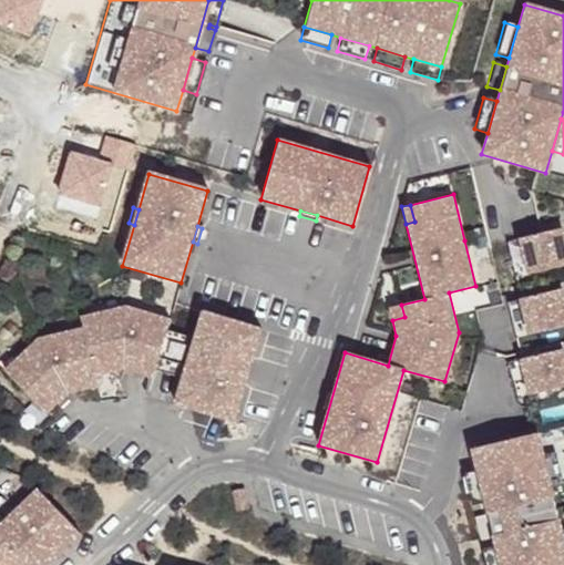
[(563,248),(559,228),(518,238),(526,274),(563,264),(563,248)]
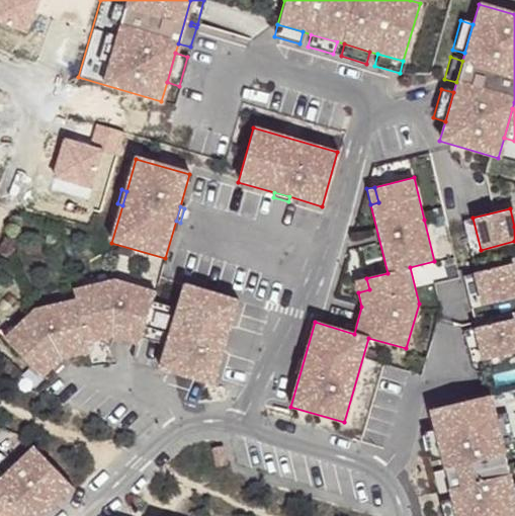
[(514,279),(511,263),(474,272),(481,305),(514,296),(514,279)]
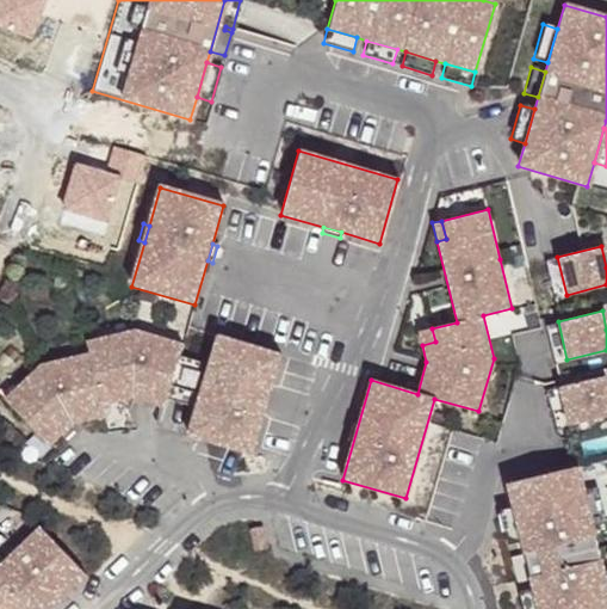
[(435,342),(432,328),(419,331),(422,345),(435,342)]
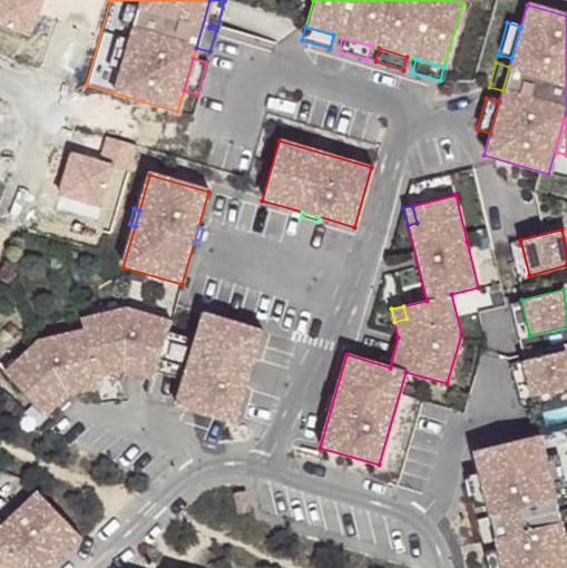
[(159,363),(167,332),(169,323),(145,315),(143,322),(127,321),(130,311),(81,322),(85,334),(51,342),(52,349),(39,355),(37,345),(6,374),(38,408),(47,399),(56,408),(68,397),(66,392),(72,389),(75,394),(98,389),(93,365),(105,362),(107,375),(125,371),(125,365),(132,365),(130,373),(153,380),(155,372),(156,372),(159,363)]
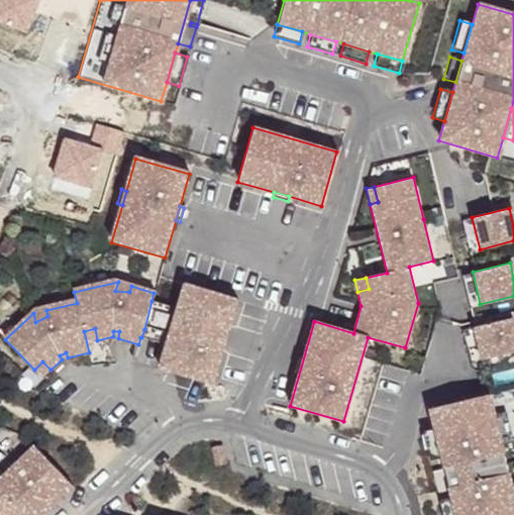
[(129,292),(131,286),(118,282),(115,291),(129,292)]
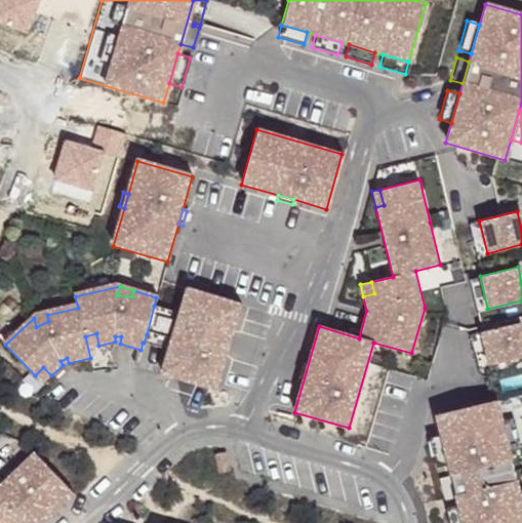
[(215,391),(241,305),(187,289),(179,314),(154,306),(147,334),(171,342),(161,374),(215,391)]
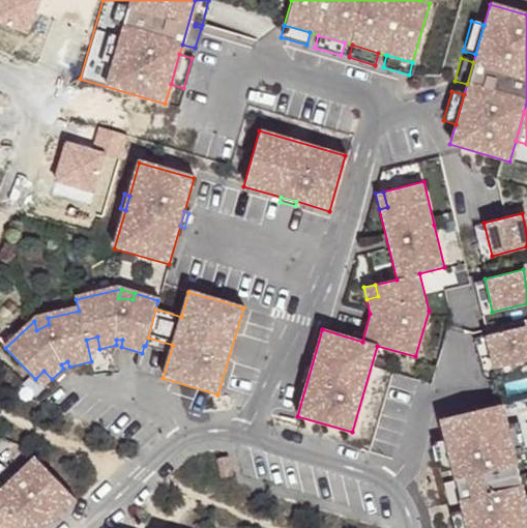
[(49,324),(48,318),(34,321),(36,330),(49,324)]
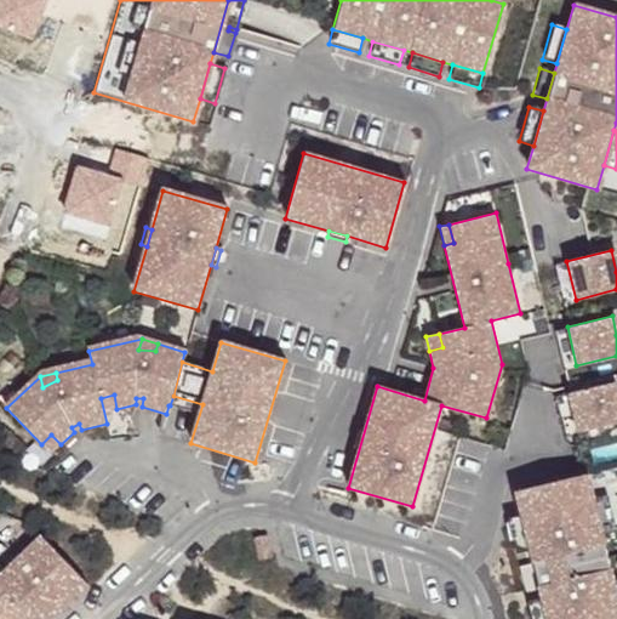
[(616,401),(612,382),(567,393),(577,432),(616,421),(616,401)]
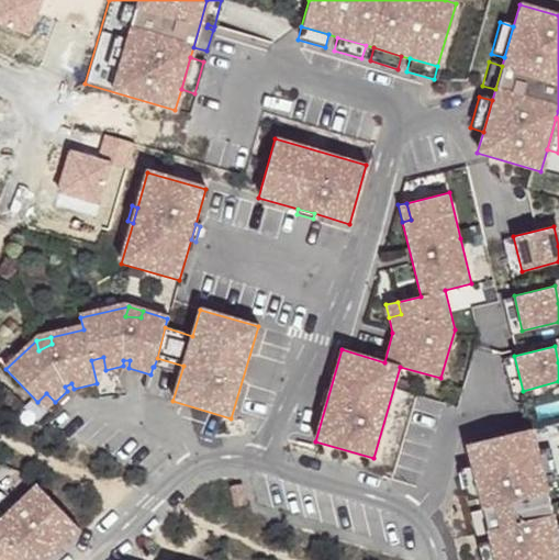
[(105,370),(103,357),(91,360),(93,372),(105,370)]
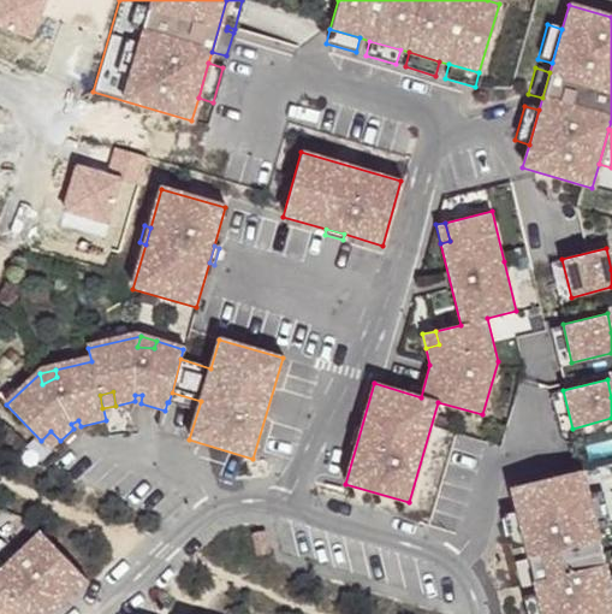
[(197,412),(201,401),(172,393),(168,402),(197,412)]
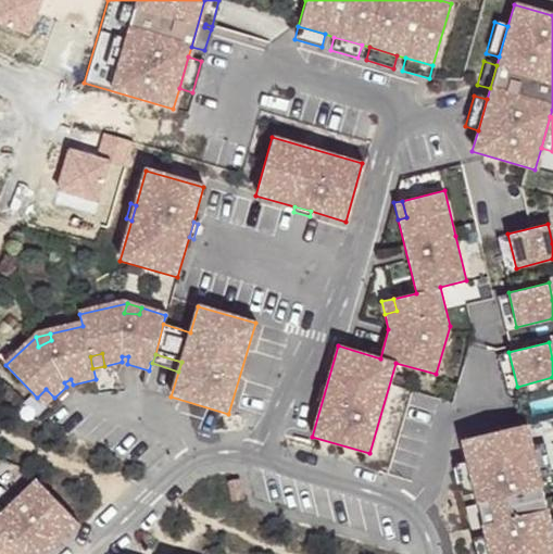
[(322,401),(326,386),(321,385),(316,400),(322,401)]
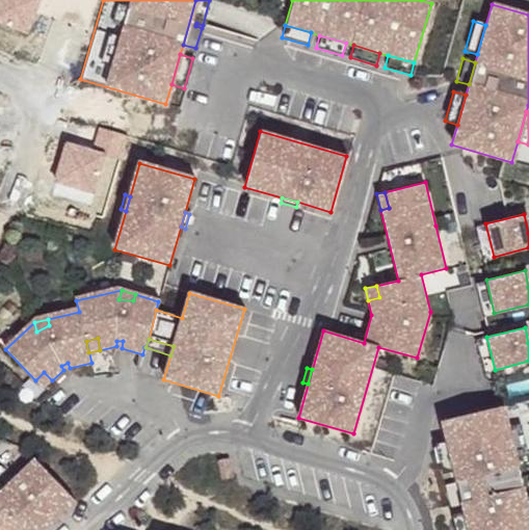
[(52,380),(44,372),(35,380),(44,389),(52,380)]
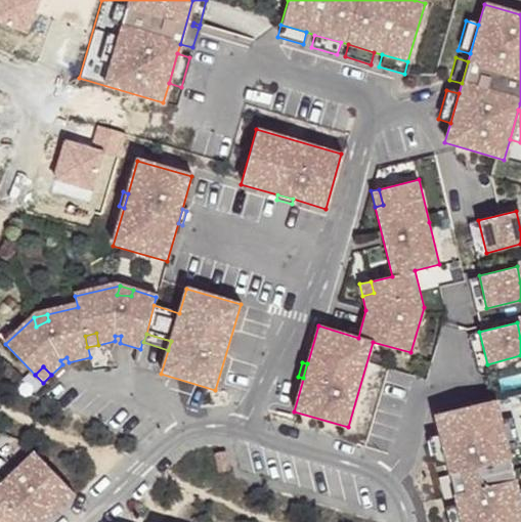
[(520,511),(515,489),(506,449),(498,420),(493,399),(434,414),(439,434),(446,464),(448,474),(453,496),(456,504),(460,521),(520,521),(520,511)]
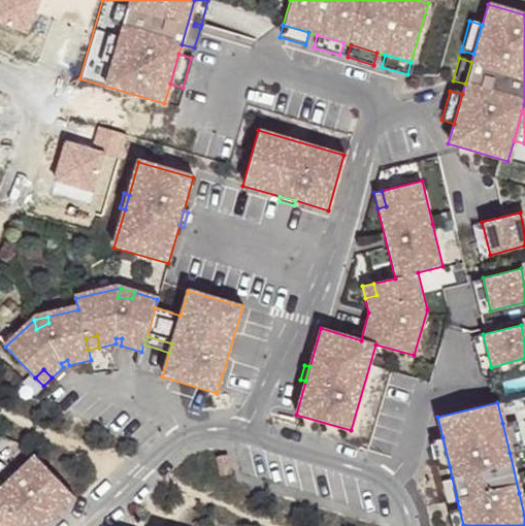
[(522,450),(515,420),(502,423),(510,453),(522,450)]
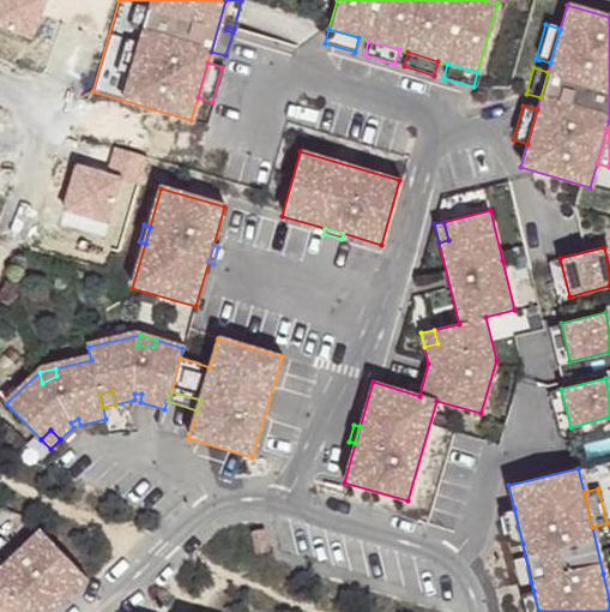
[(523,544),(514,509),(500,513),(508,547),(523,544)]
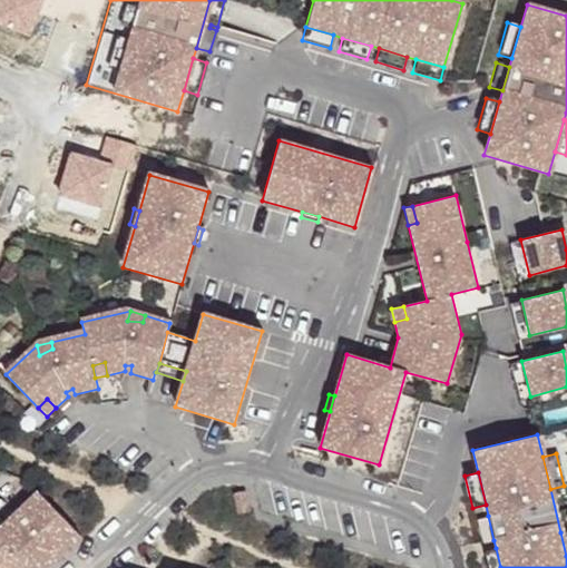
[(250,511),(245,491),(233,493),(237,515),(250,511)]
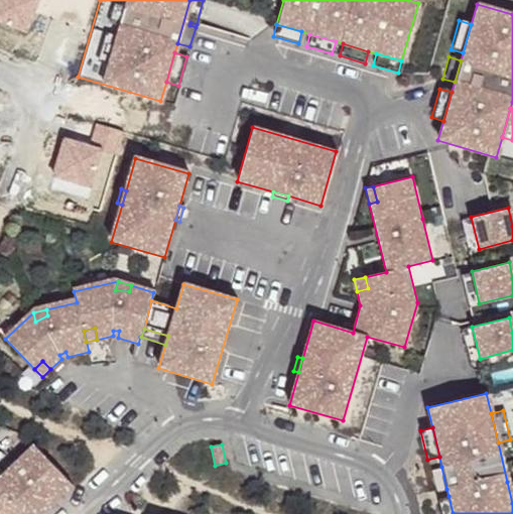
[(47,513),(77,487),(38,446),(0,482),(0,513),(21,513),(23,512),(25,513),(47,513)]
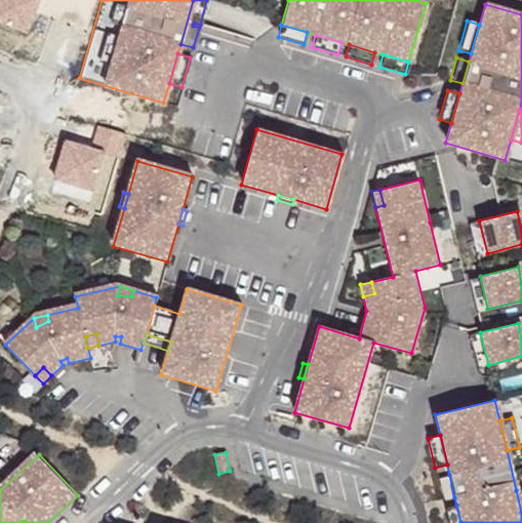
[(454,497),(449,475),(437,478),(442,500),(454,497)]
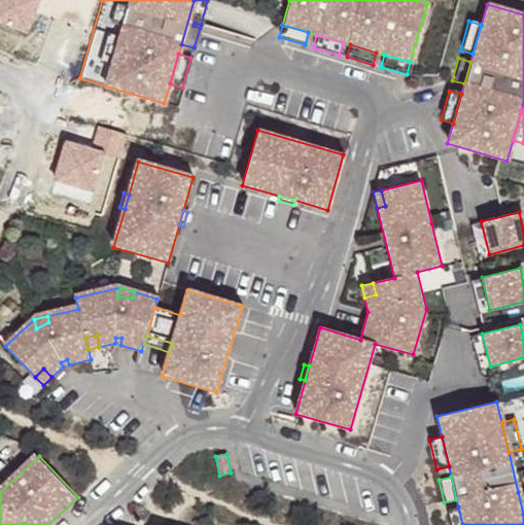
[(462,524),(458,506),(446,510),(450,524),(462,524)]
